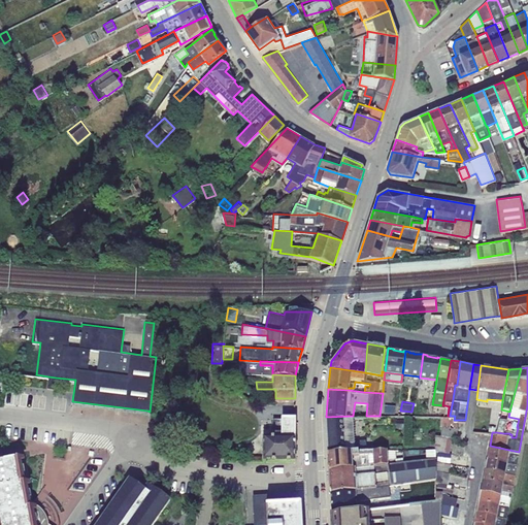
[(395,404),(385,403),(384,412),(395,413),(395,404)]
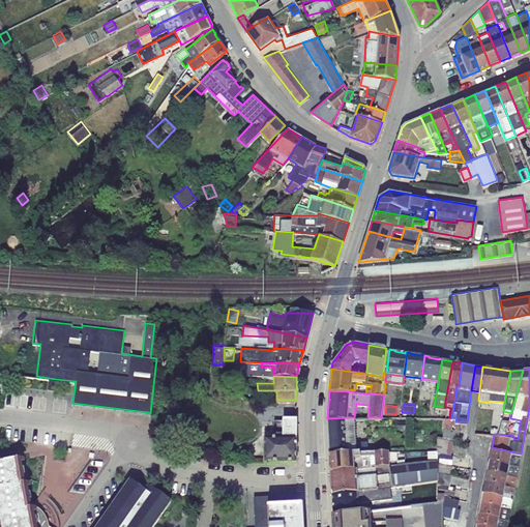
[(457,417),(451,417),(449,417),(442,416),(442,428),(443,428),(443,435),(453,438),(459,439),(460,421),(455,421),(457,417)]
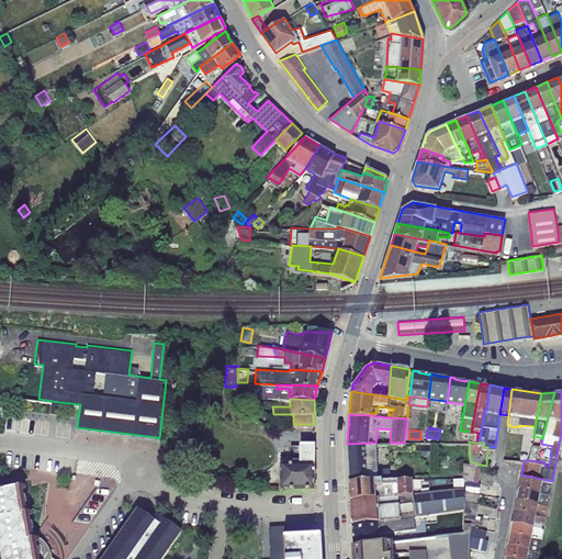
[(375,443),(347,444),(349,481),(390,479),(390,468),(377,469),(375,443)]
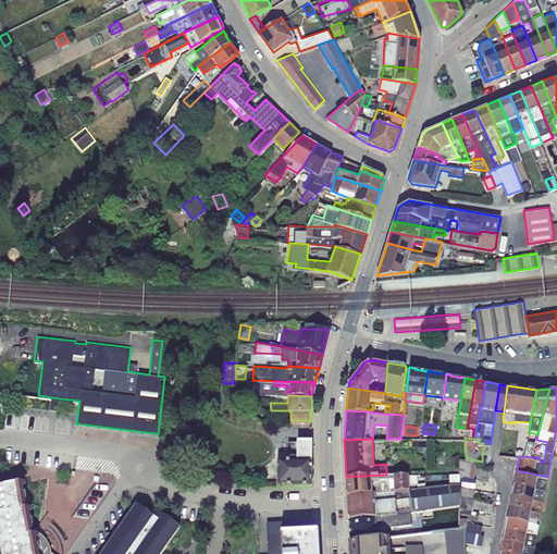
[(311,440),(288,440),(288,458),(277,458),(279,484),(311,484),(311,440)]
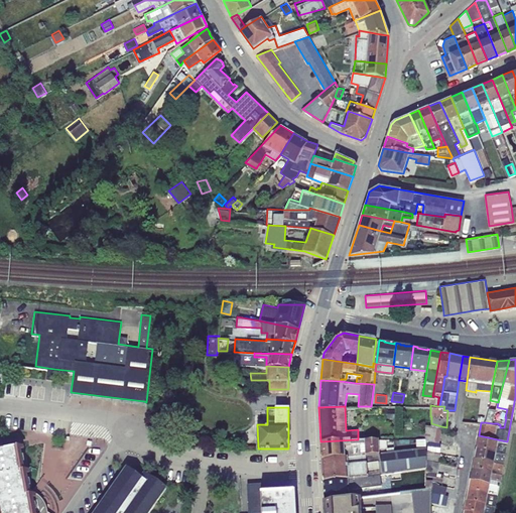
[(496,409),(488,408),(485,422),(492,423),(496,409)]
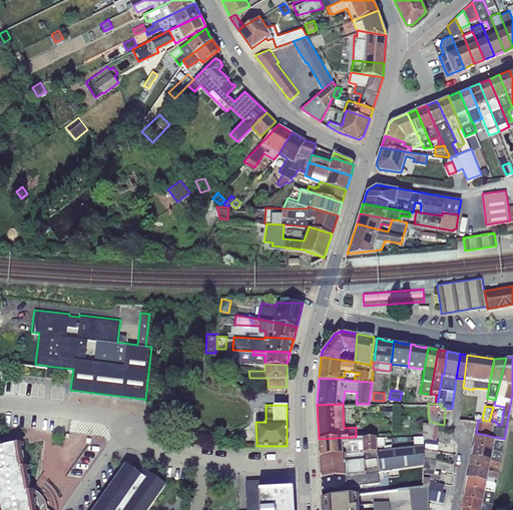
[(161,413),(151,423),(160,434),(171,424),(161,413)]
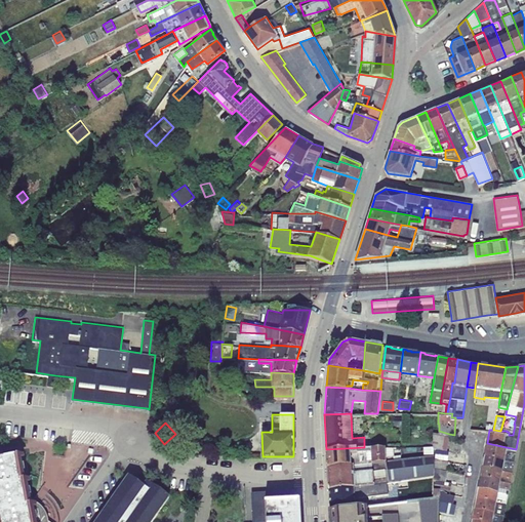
[(449,434),(439,431),(433,431),(433,444),(433,446),(446,448),(449,434)]
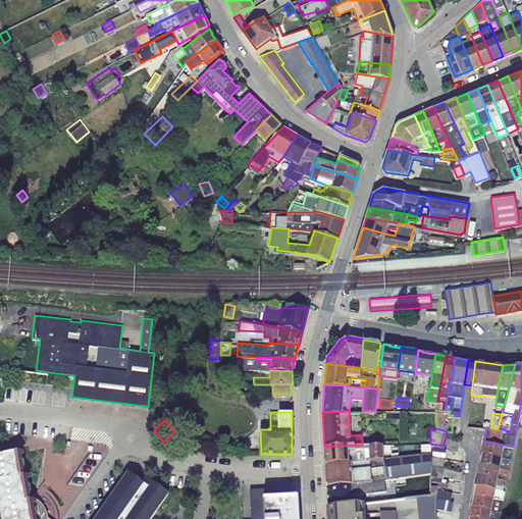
[(513,447),(484,440),(482,452),(511,458),(513,447)]
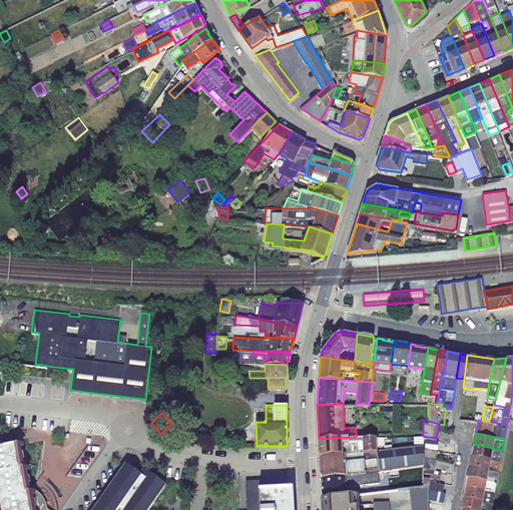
[(423,436),(423,434),(414,434),(414,445),(423,445),(423,436)]
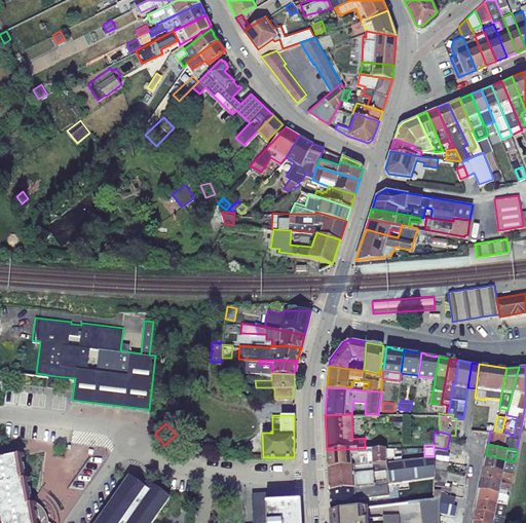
[(365,448),(327,450),(328,467),(403,459),(403,453),(395,454),(395,446),(365,448)]
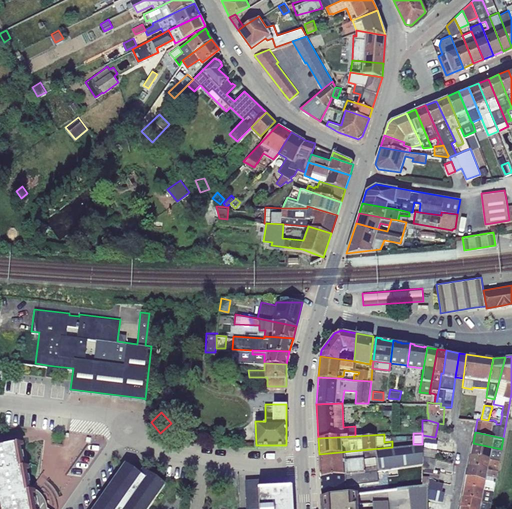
[(436,438),(424,437),(424,444),(435,446),(436,438)]
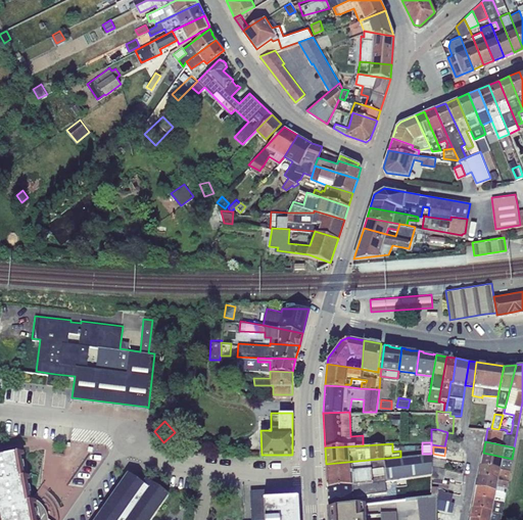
[(0,519),(52,519),(45,515),(44,514),(44,512),(43,510),(42,508),(41,506),(39,505),(38,504),(37,502),(35,501),(33,500),(32,500),(30,499),(26,475),(24,475),(19,452),(3,455),(3,452),(0,452),(0,519)]
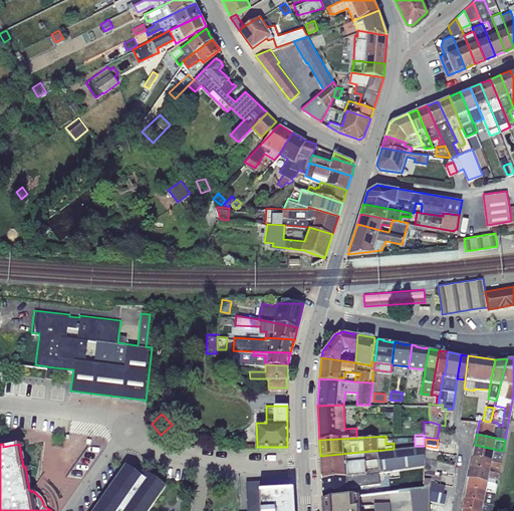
[(503,451),(475,445),(473,455),(501,461),(503,451)]
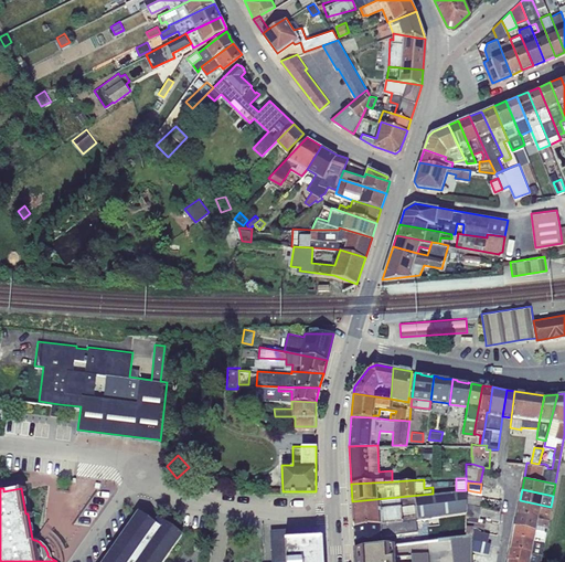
[(433,494),(352,501),(353,525),(403,520),(416,518),(466,510),(466,502),(466,492),(466,490),(456,490),(433,494)]
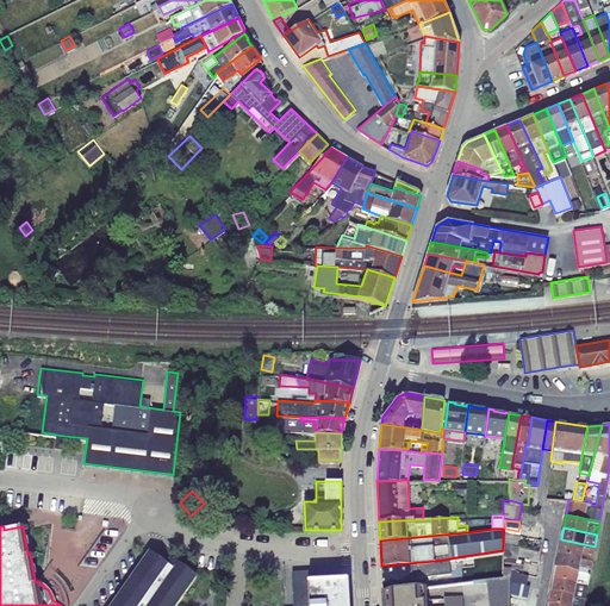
[(520,533),(503,531),(503,542),(518,543),(520,533)]
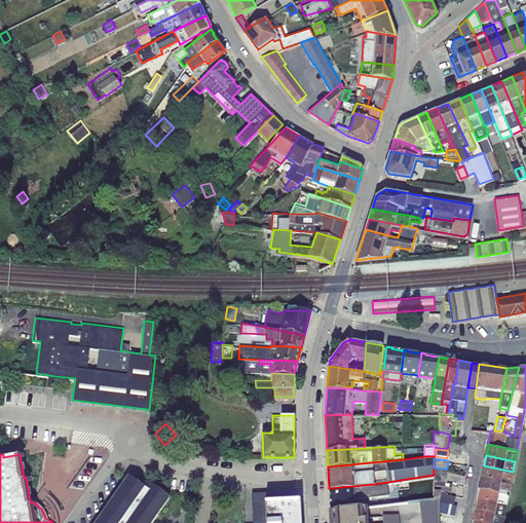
[(513,472),(484,465),(482,477),(511,483),(513,472)]
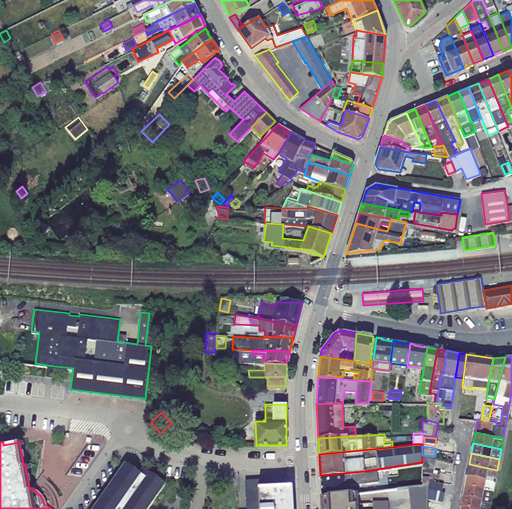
[(435,456),(422,455),(422,462),(422,467),(424,467),(434,467),(436,457),(435,456)]
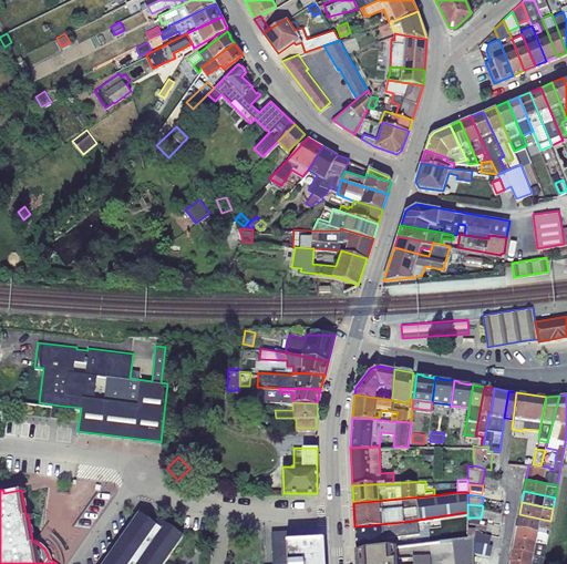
[(161,563),(183,534),(158,516),(154,522),(140,512),(102,563),(161,563)]
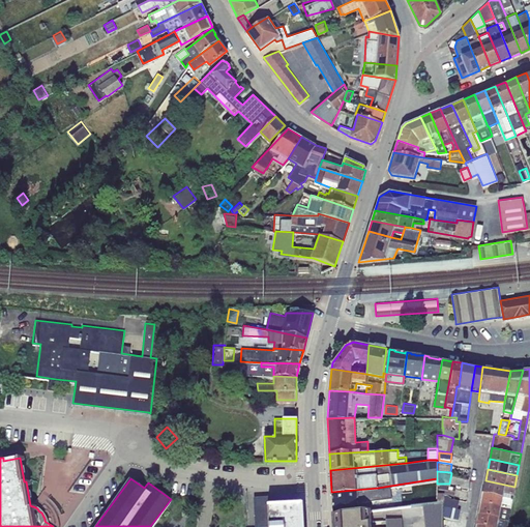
[(514,487),(486,480),(482,491),(512,497),(514,487)]
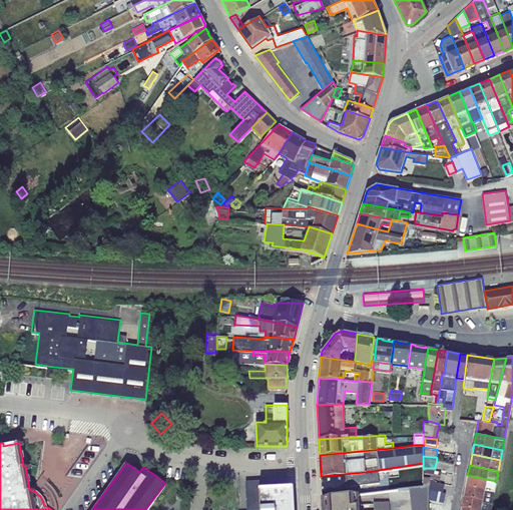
[(440,470),(425,468),(425,475),(439,477),(440,470)]
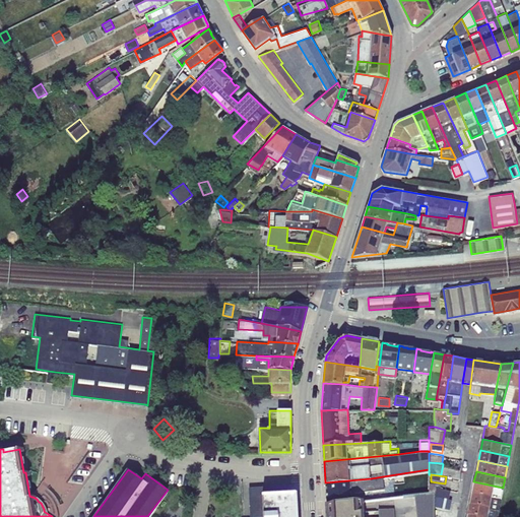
[(371,478),(325,482),(327,504),(353,501),(352,492),(384,489),(383,476),(371,478)]
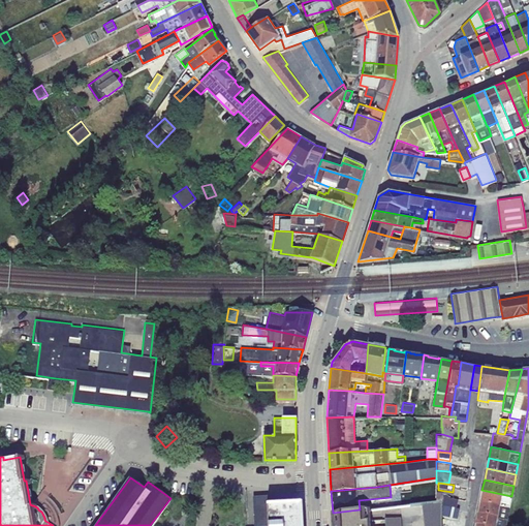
[(511,496),(481,490),(479,500),(509,506),(511,496)]
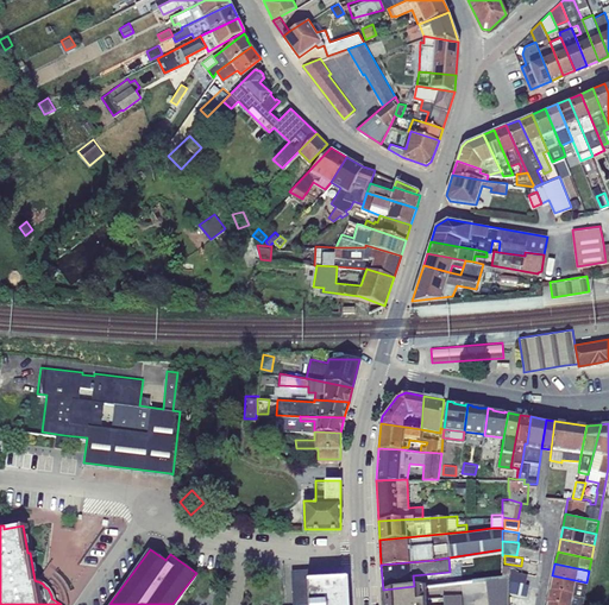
[(508,574),(508,579),(526,583),(527,574),(515,572),(516,568),(514,566),(502,565),(502,575),(508,574)]
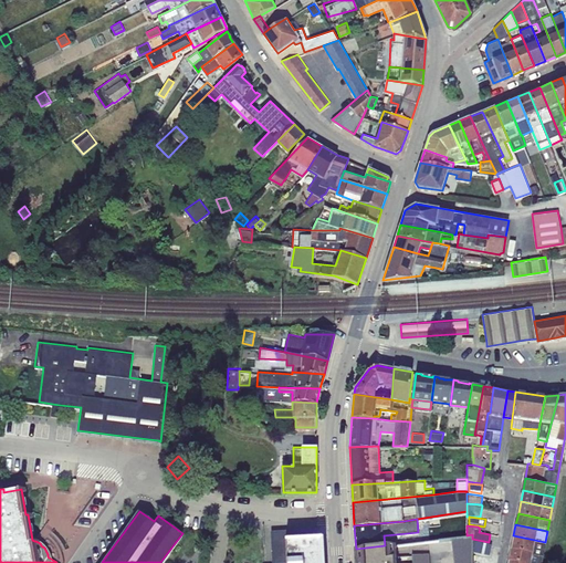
[(323,562),(322,553),(323,553),(323,551),(322,551),(322,550),(322,542),(322,541),(322,539),(320,539),(320,540),(287,541),(287,540),(286,540),(285,530),(272,531),(273,562),(323,562)]
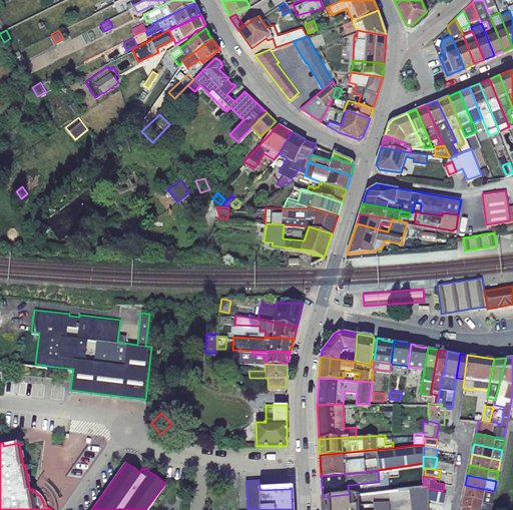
[(428,484),(423,485),(410,486),(412,509),(428,509),(428,498),(428,488),(428,484)]
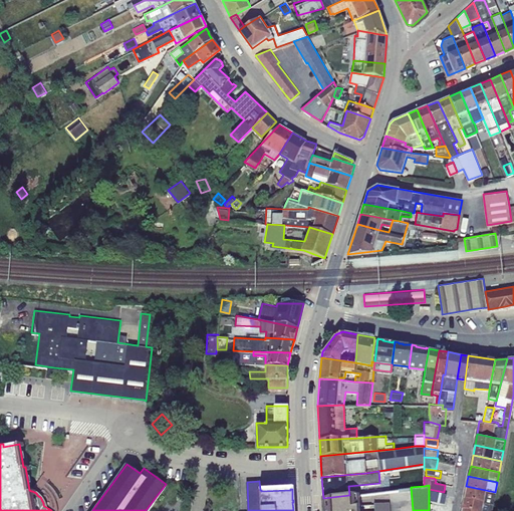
[(495,492),(466,486),(464,497),(493,503),(495,492)]
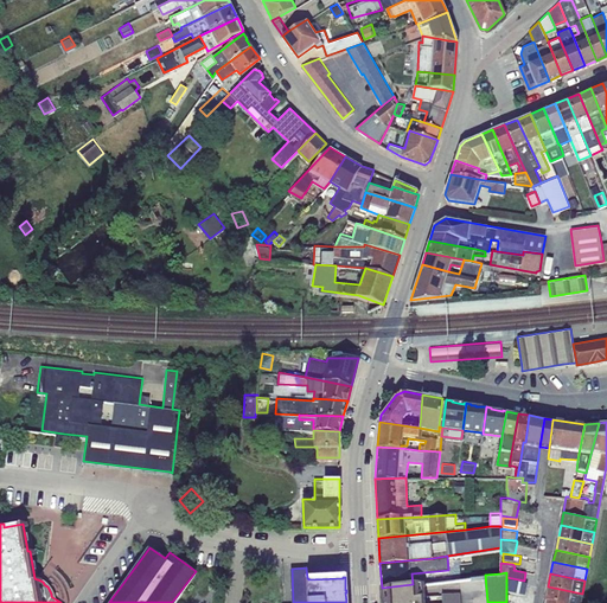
[(528,582),(506,577),(506,589),(525,592),(528,582)]
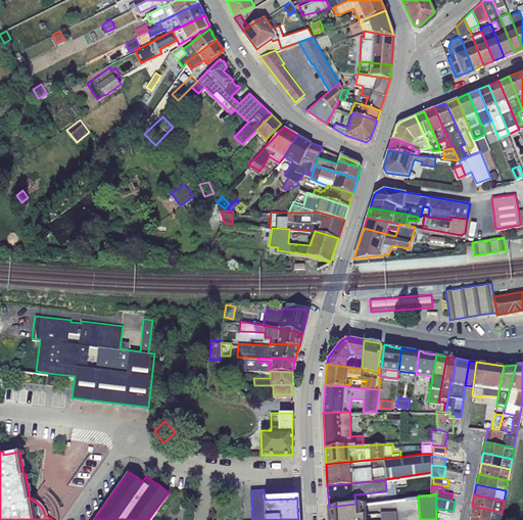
[(355,504),(329,507),(329,519),(396,519),(396,510),(381,511),(381,519),(373,519),(368,519),(368,513),(366,513),(366,502),(355,504)]
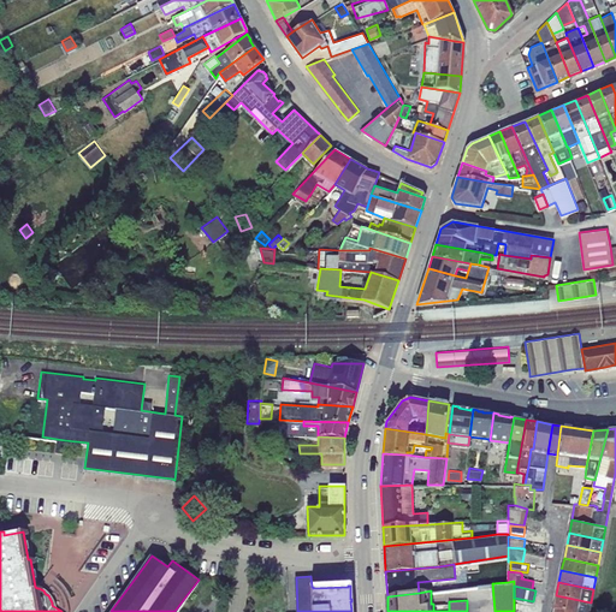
[(588,611),(591,602),(556,595),(552,611),(588,611)]
